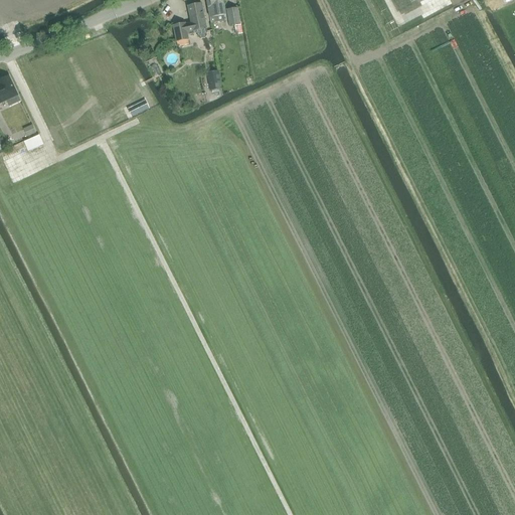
[(222,0),(207,0),(211,23),(225,20),(224,14),(225,14),(225,11),(222,0)]
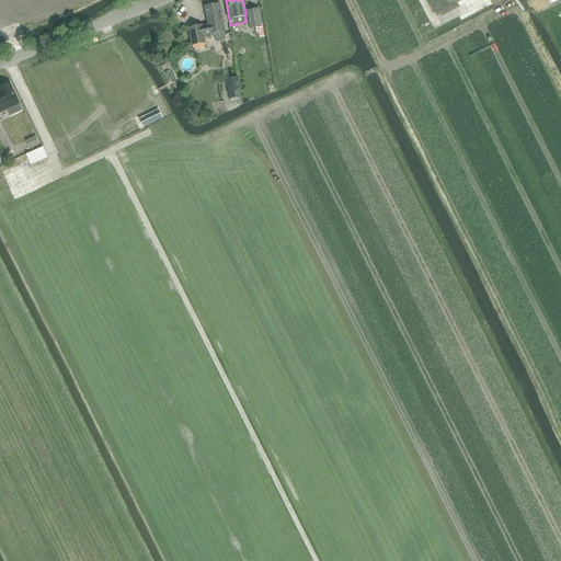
[(226,37),(220,6),(204,9),(207,27),(201,29),(201,27),(187,30),(191,48),(204,46),(203,39),(214,37),(215,43),(217,44),(222,43),(225,41),(224,37),(226,37)]
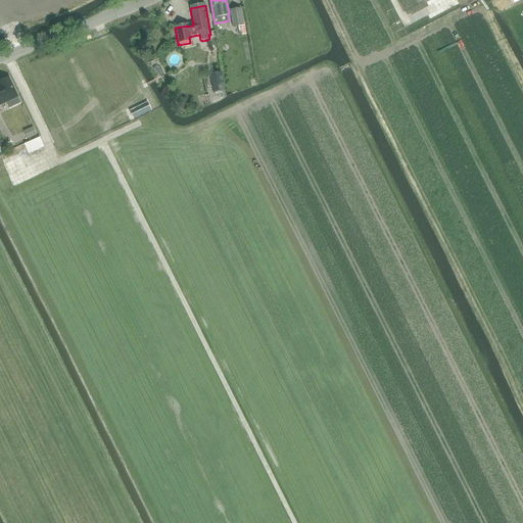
[(241,8),(231,10),(234,27),(244,26),(241,8)]
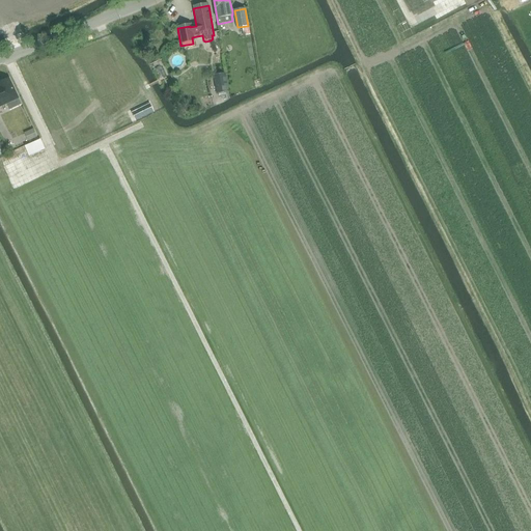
[(2,23),(5,32),(11,31),(9,21),(2,23)]
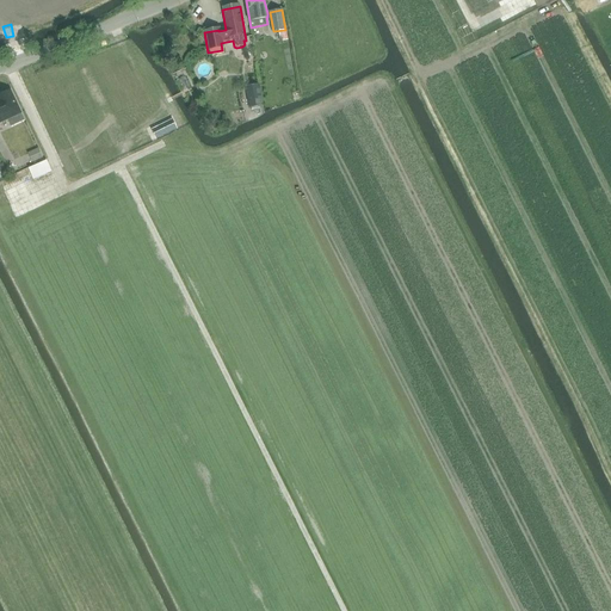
[(190,87),(185,78),(179,80),(184,90),(190,87)]
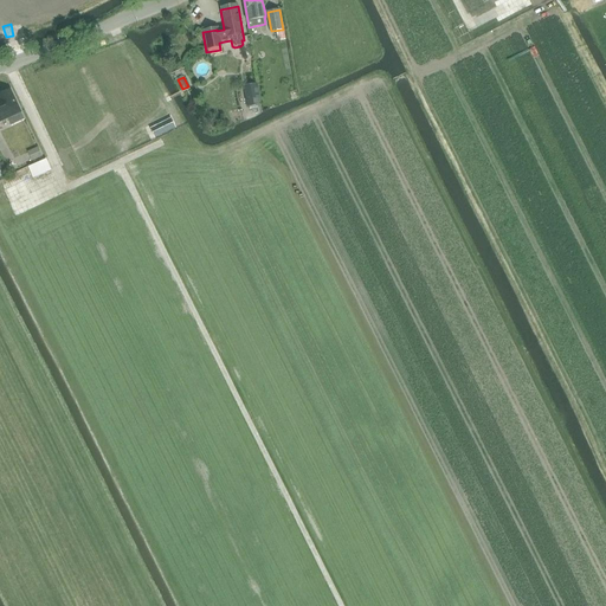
[(258,84),(243,86),(247,108),(262,105),(258,84)]
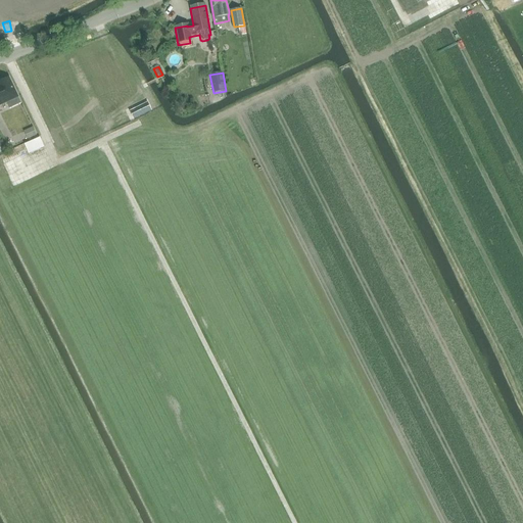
[(0,105),(18,97),(9,78),(0,82),(0,105)]
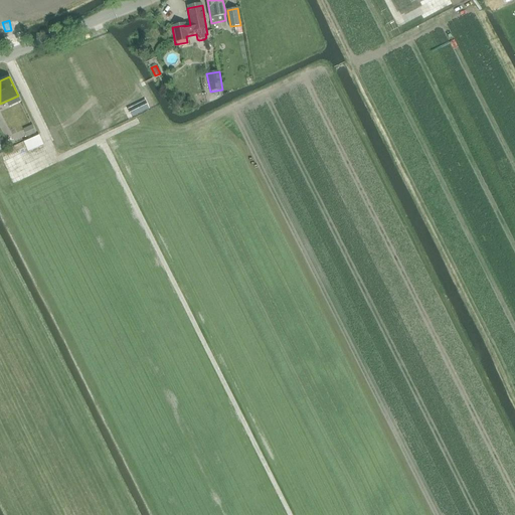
[(28,151),(44,144),(41,136),(24,142),(28,151)]
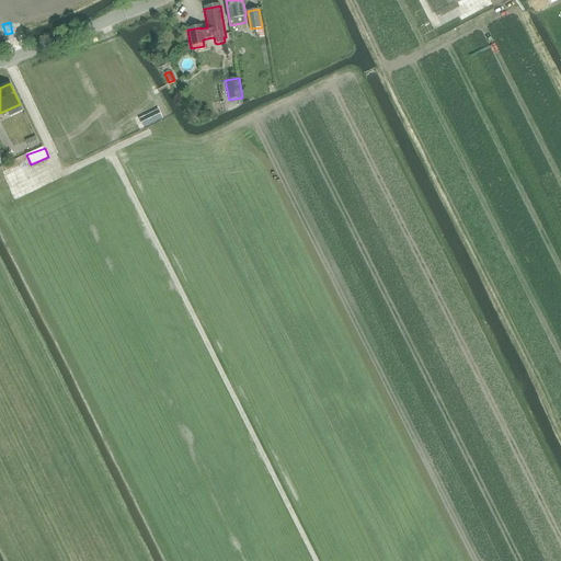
[(22,161),(13,164),(15,171),(24,168),(22,161)]
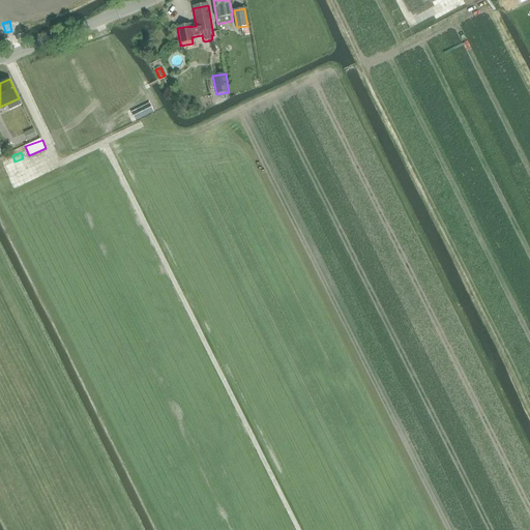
[(15,187),(23,183),(15,168),(7,172),(15,187)]
